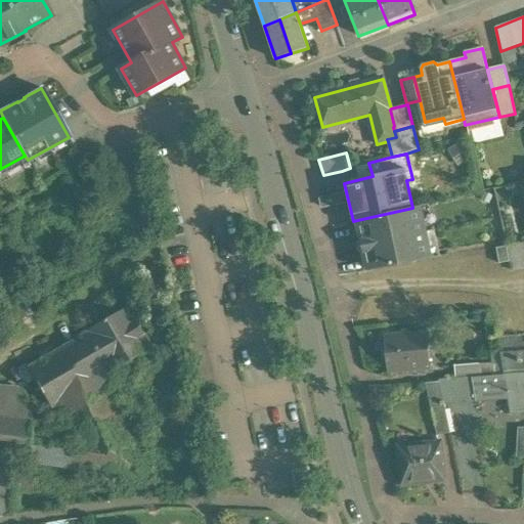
[(350,168),(342,171),(344,183),(373,176),(368,163),(350,168)]
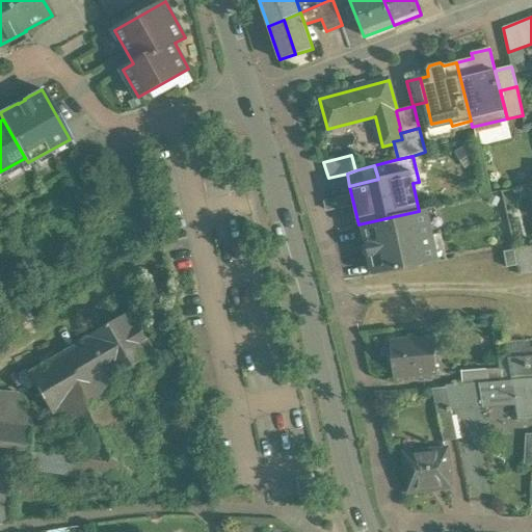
[(419,211),(363,223),(374,274),(439,263),(439,262),(447,261),(435,207),(419,211)]
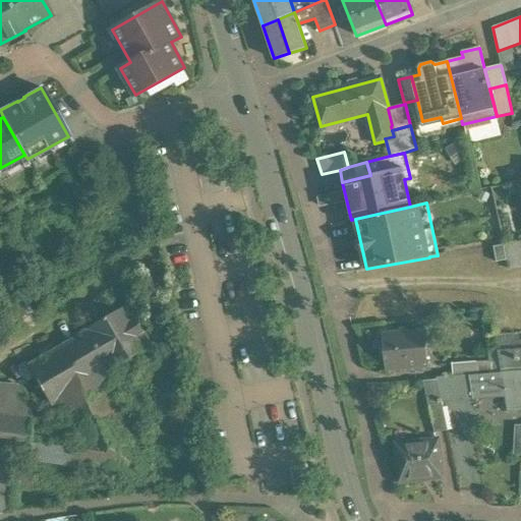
[(520,267),(520,241),(505,244),(508,261),(509,269),(520,267)]
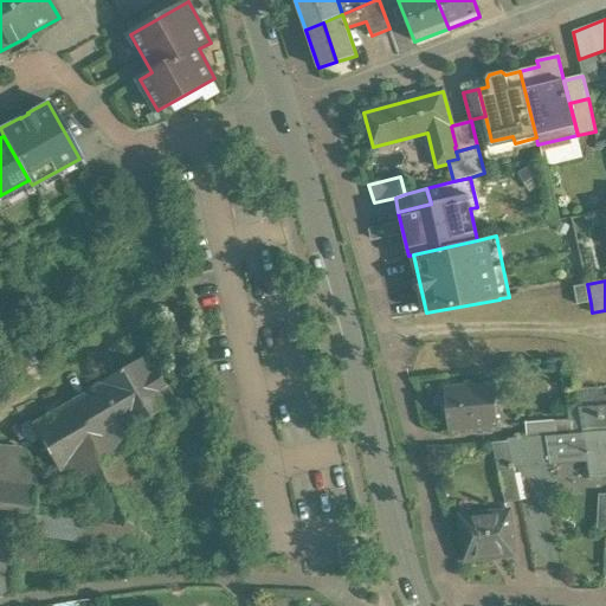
[(591,303),(587,284),(574,287),(578,305),(591,303)]
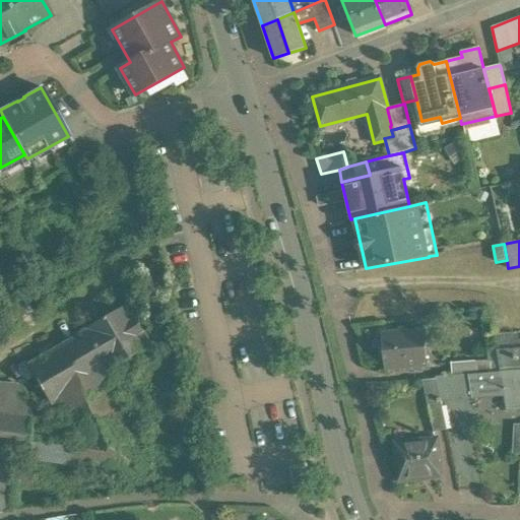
[(128,304),(87,328),(112,369),(113,368),(152,345),(128,304)]
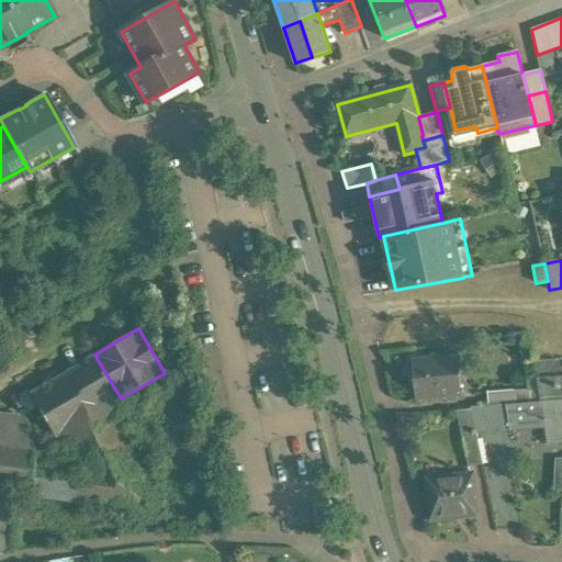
[(94,355),(29,394),(54,437),(121,398),(94,355)]
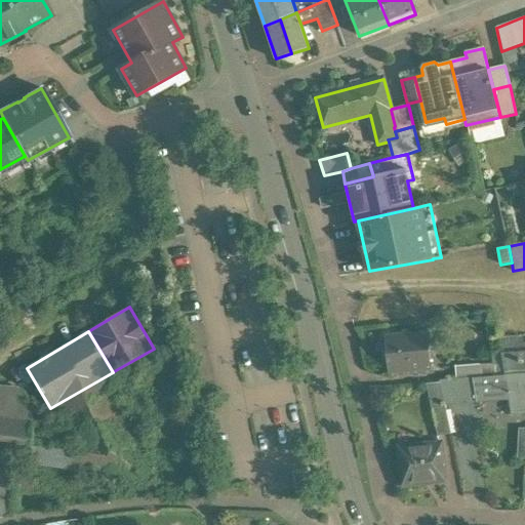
[(428,333),(386,337),(390,373),(431,369),(428,333)]
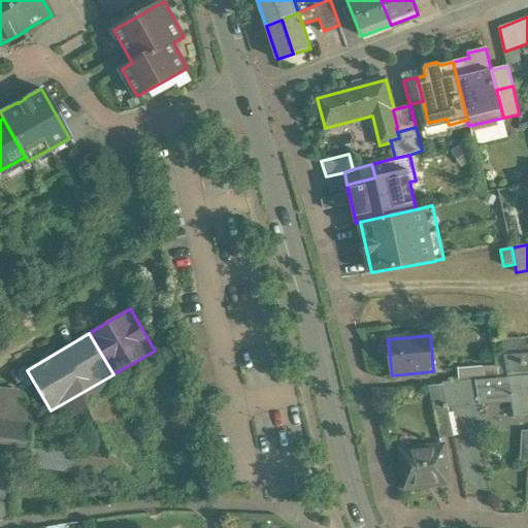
[(527,351),(503,353),(506,367),(508,378),(527,376),(527,351)]
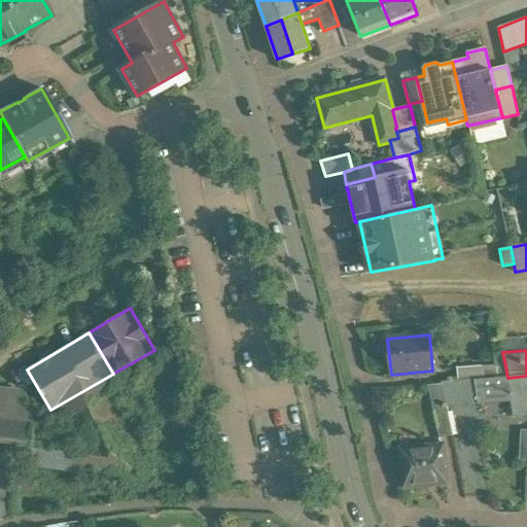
[(457,367),(458,381),(475,380),(497,378),(496,367),(505,366),(502,352),(494,352),(495,365),(457,367)]
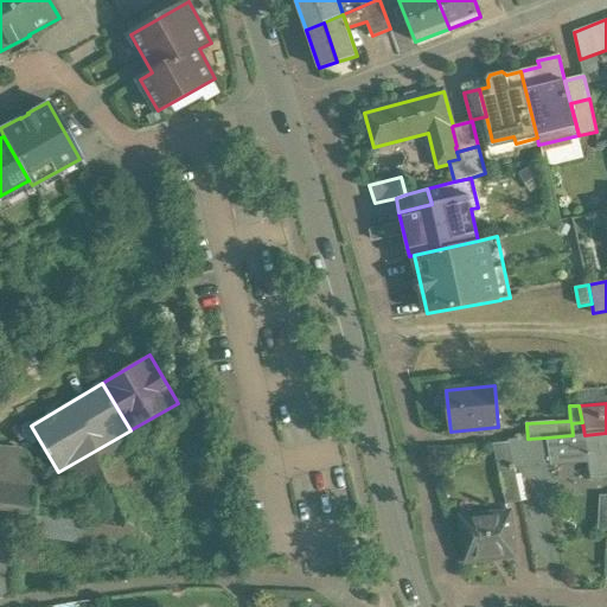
[(573,435),(585,435),(582,422),(572,423),(573,435)]
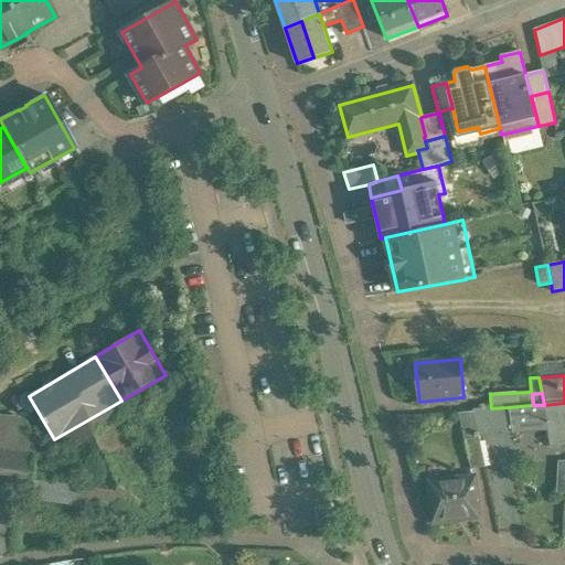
[(121,401),(54,439),(62,454),(116,420),(130,413),(123,400),(121,401)]
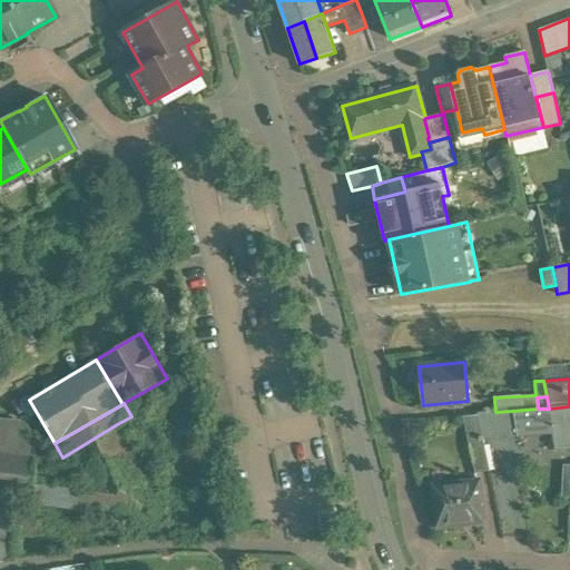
[(569,406),(549,409),(552,433),(556,449),(569,448),(569,406)]
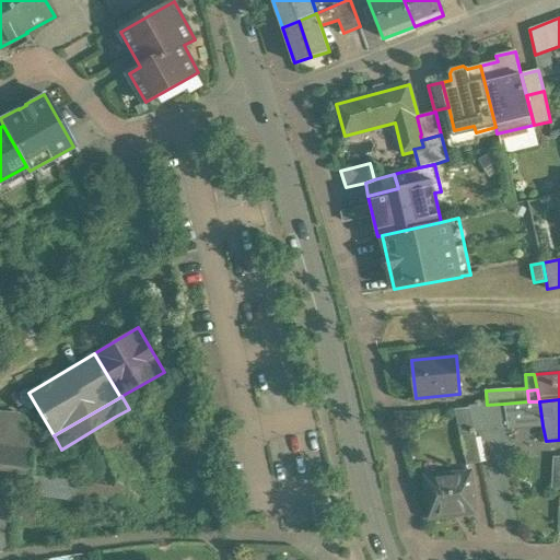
[(543,426),(539,401),(528,401),(504,404),(509,429),(543,426)]
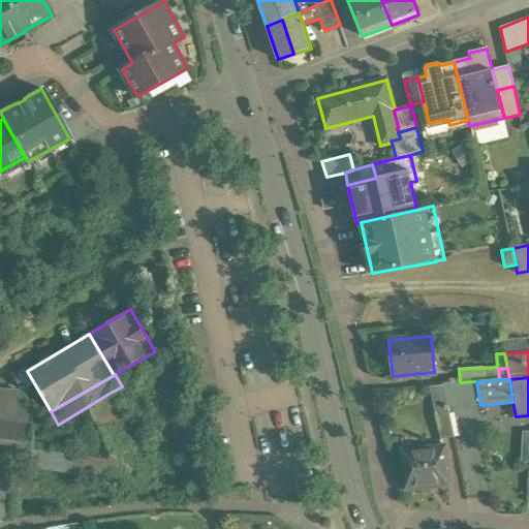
[(443,383),(444,385),(448,408),(480,405),(476,381),(460,382),(443,383)]
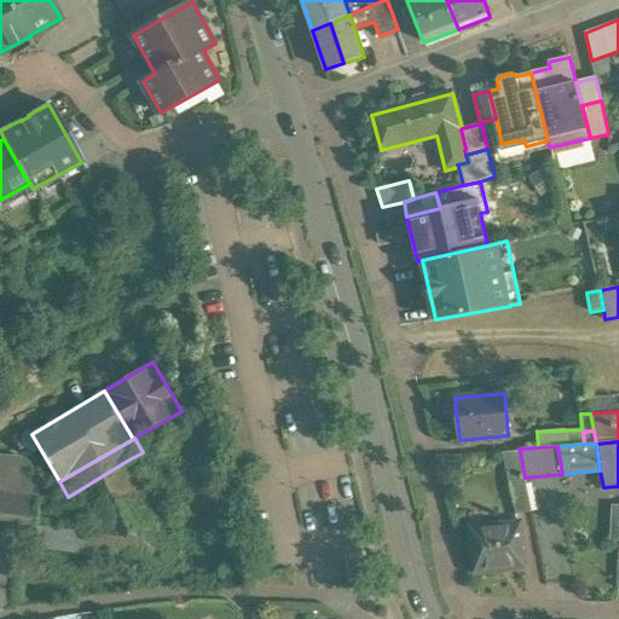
[(520,451),(503,452),(509,481),(525,478),(520,451)]
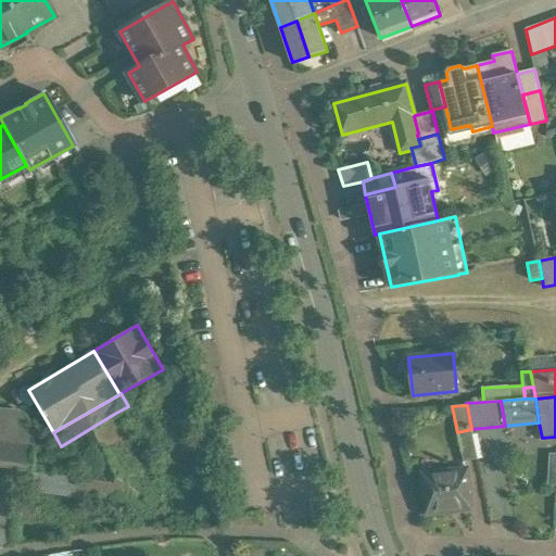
[(23,414),(0,409),(0,437),(33,441),(23,414)]
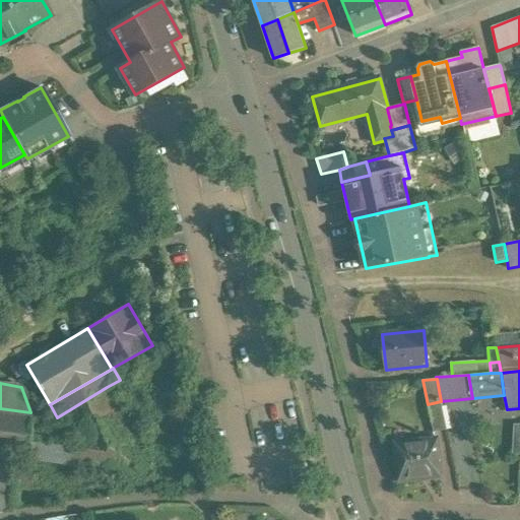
[(107,387),(67,411),(84,445),(27,437),(24,459),(151,476),(107,387)]
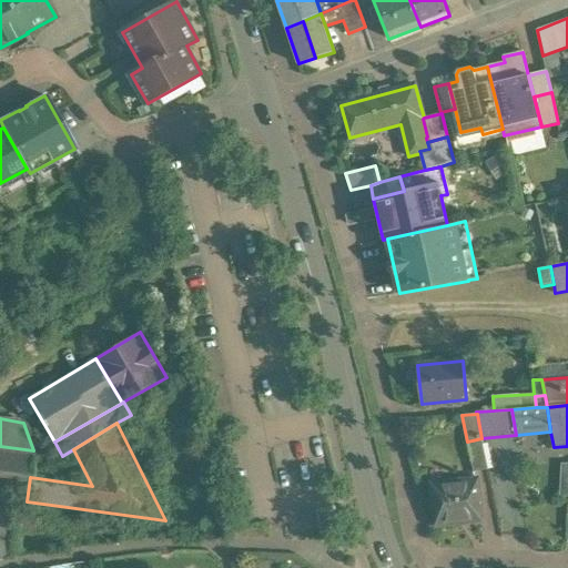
[(482,438),(467,442),(474,473),(488,469),(482,438)]
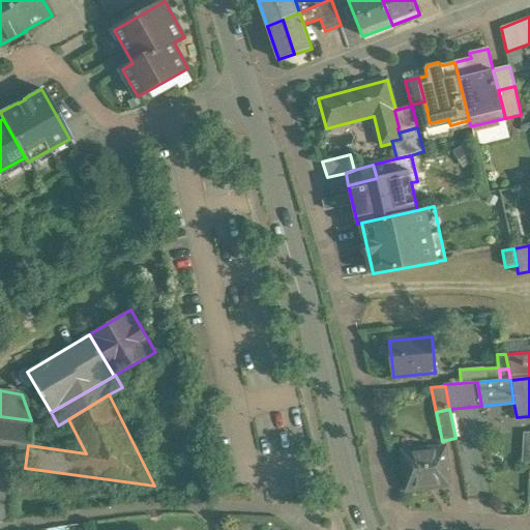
[(0,416),(0,464),(25,468),(28,445),(31,420),(0,416)]
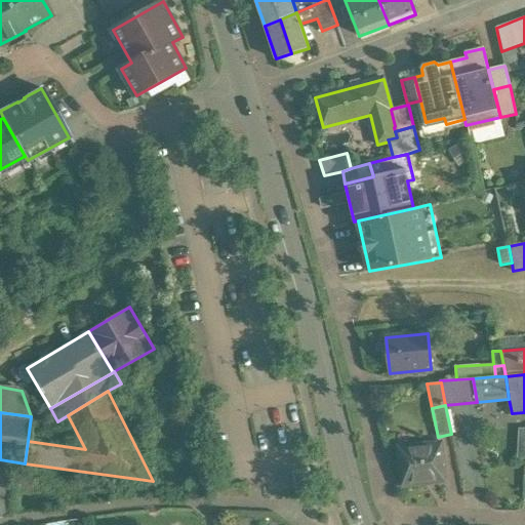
[(441,443),(399,447),(403,486),(445,481),(441,443)]
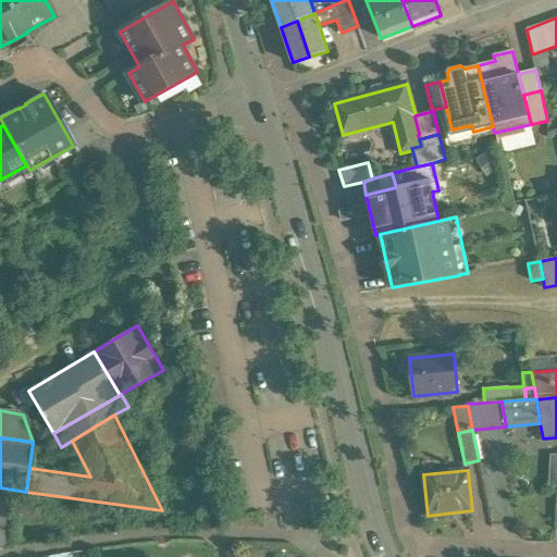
[(0,506),(0,548),(12,547),(15,509),(0,506)]
